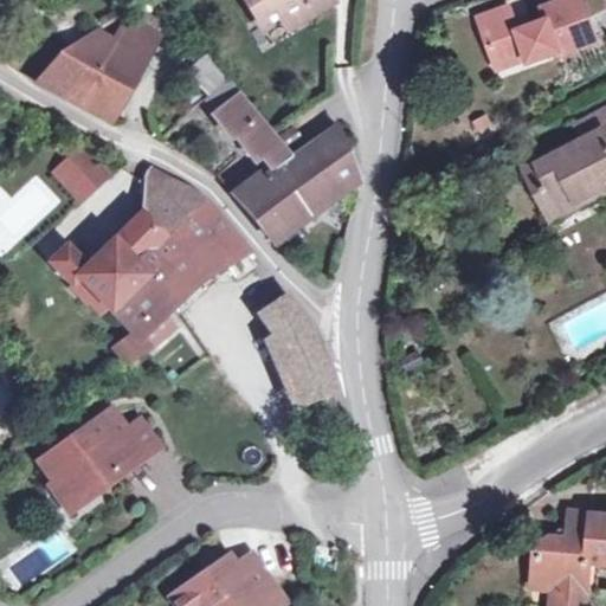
[(243,0),(260,26),(278,14),(298,2),(305,13),(326,0),(243,0)]
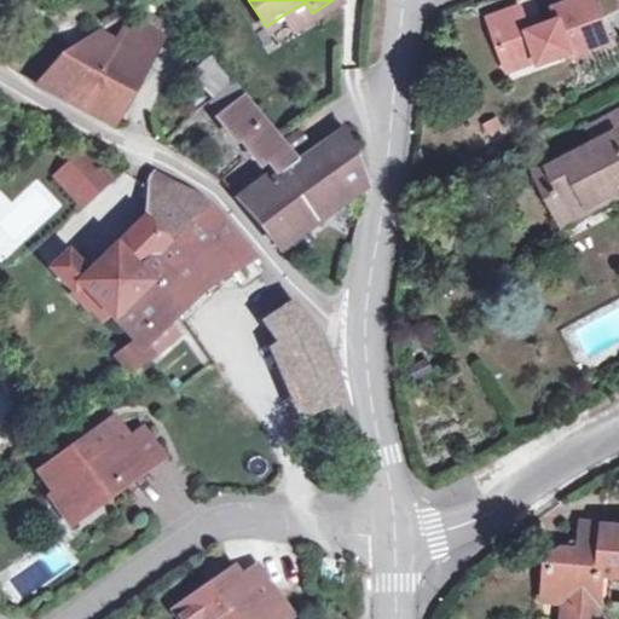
[(518,0),(515,0),(485,11),(502,56),(533,44),(537,57),(566,46),(568,50),(607,35),(594,0),(553,0),(551,1),(555,12),(526,23),(518,0)]
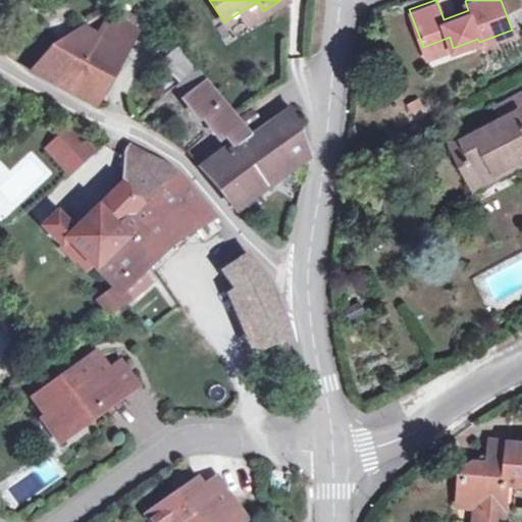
[(257,2),(240,12),(245,22),(263,11),(257,2)]
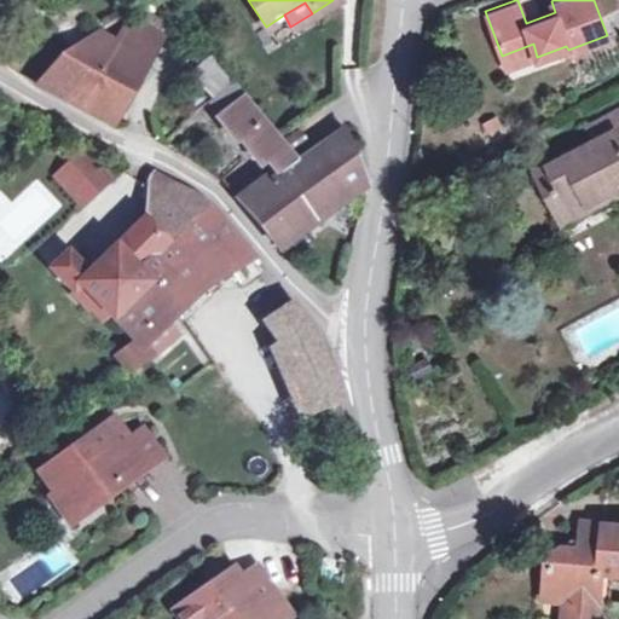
[(156,40),(125,23),(113,41),(145,59),(156,40)]
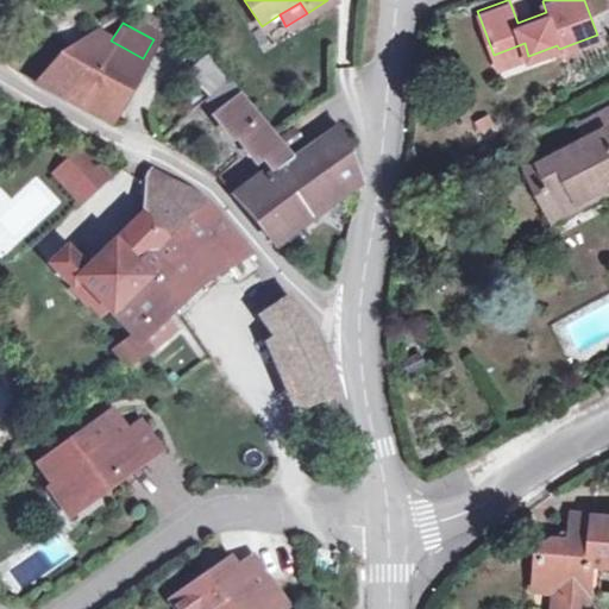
[(94,30),(70,50),(33,81),(108,121),(143,58),(111,41),(94,30)]
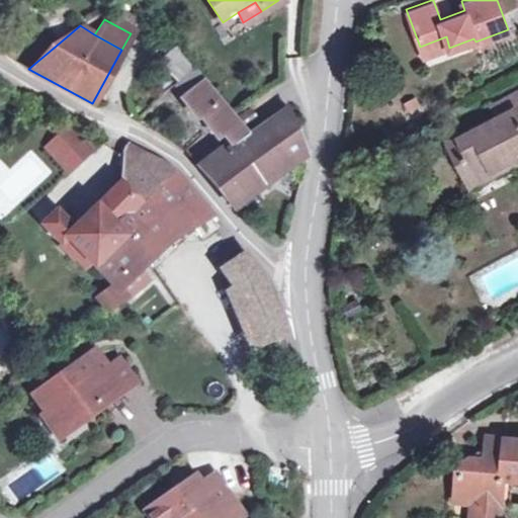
[(449,48),(446,36),(420,47),(423,57),(449,48)]
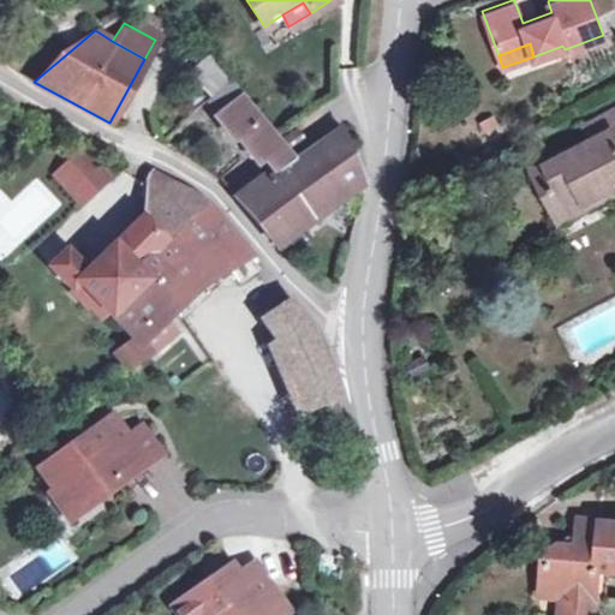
[(212,54),(191,73),(209,94),(230,77),(231,75),(212,54)]
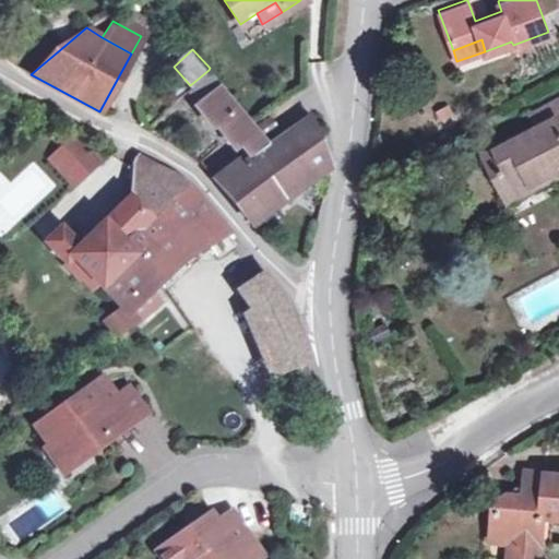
[(174,67),(167,72),(183,91),(190,85),(174,67)]
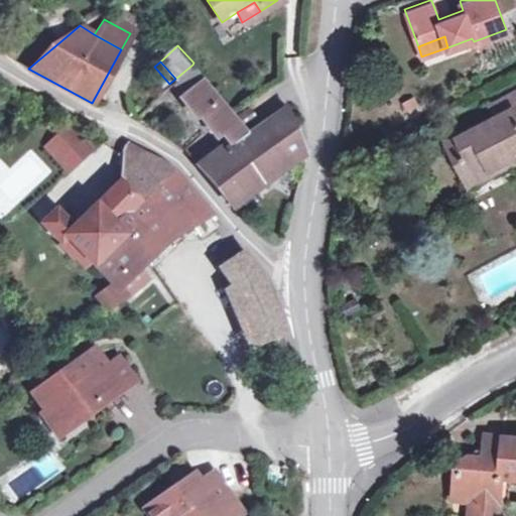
[(175,79),(169,84),(195,115),(200,112),(217,133),(222,128),(233,142),(200,168),(215,187),(250,161),(241,137),(245,134),(228,114),(201,81),(204,78),(192,65),(175,79)]
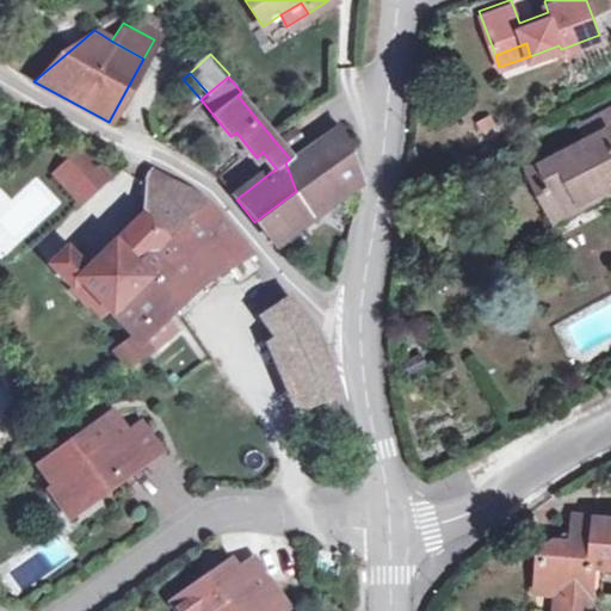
[(610,107),(579,125),(585,137),(525,168),(538,195),(550,189),(563,213),(610,187),(610,190),(610,107)]
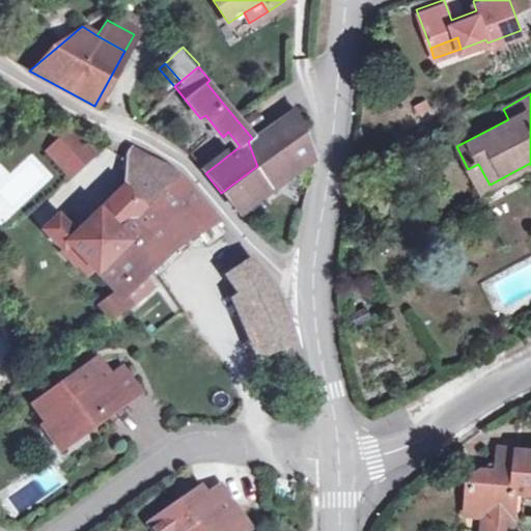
[(252,138),(248,141),(257,166),(221,193),(239,213),(312,160),(312,158),(291,109),(252,138)]
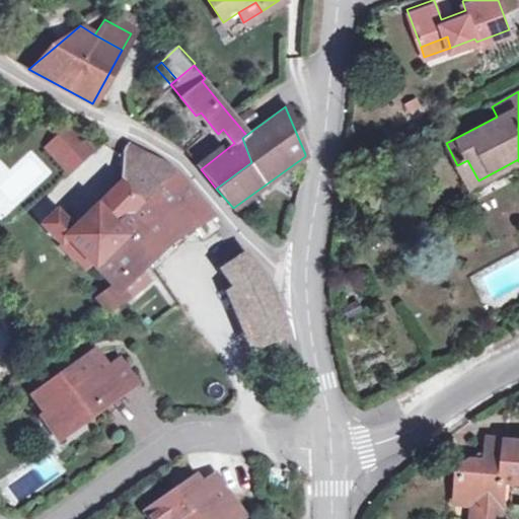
[(246,107),(236,115),(244,126),(254,118),(246,107)]
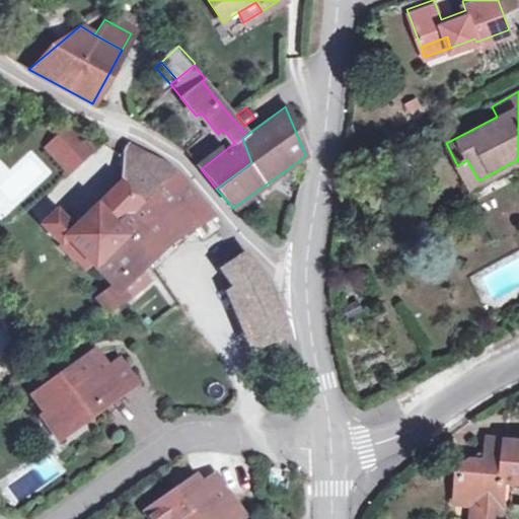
[(69,168),(90,147),(68,124),(47,145),(69,168)]
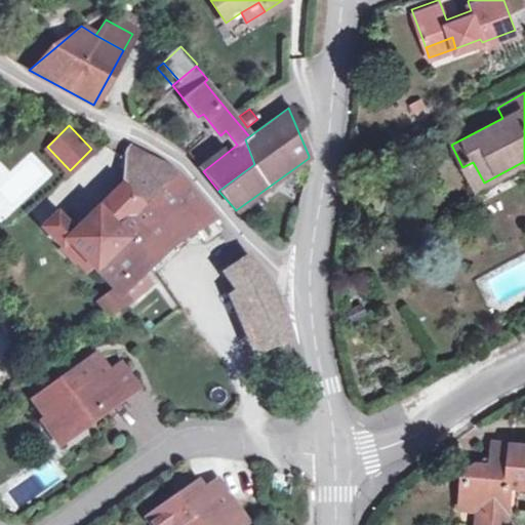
[(121,180),(124,185),(144,204),(177,171),(171,166),(132,146),(128,145),(126,147),(124,151),(123,160),(121,180)]
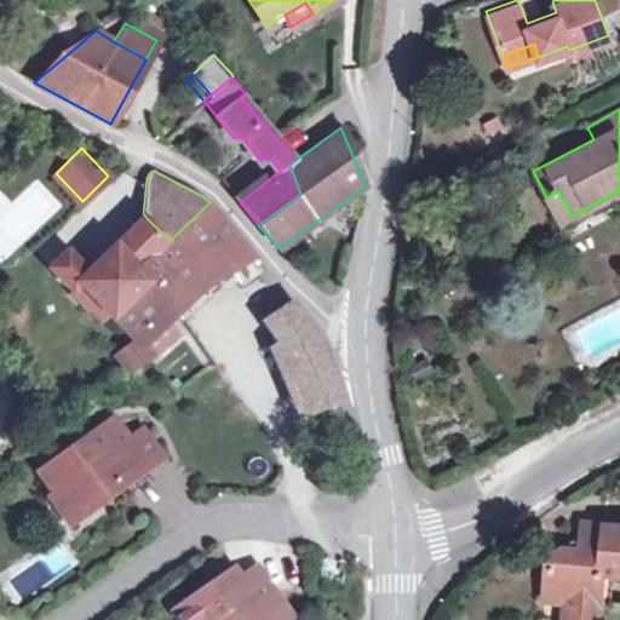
[(558,191),(546,197),(560,222),(572,216),(558,191)]
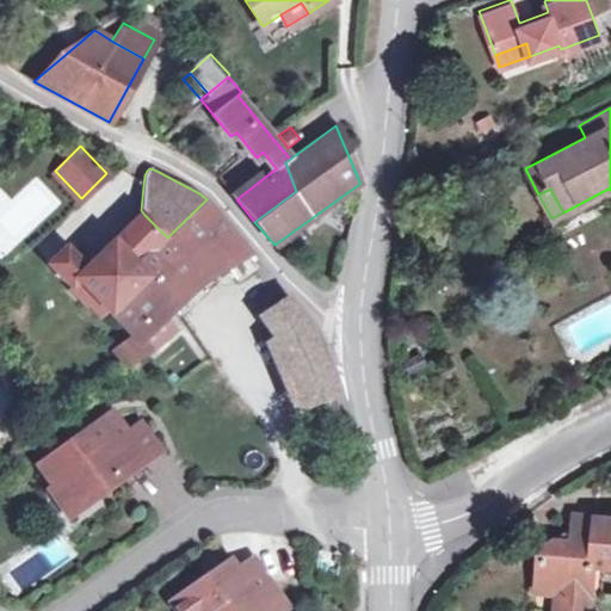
[(207,199),(167,238),(179,251),(112,314),(133,335),(134,337),(135,338),(203,273),(207,275),(248,248),(242,241),(207,199)]
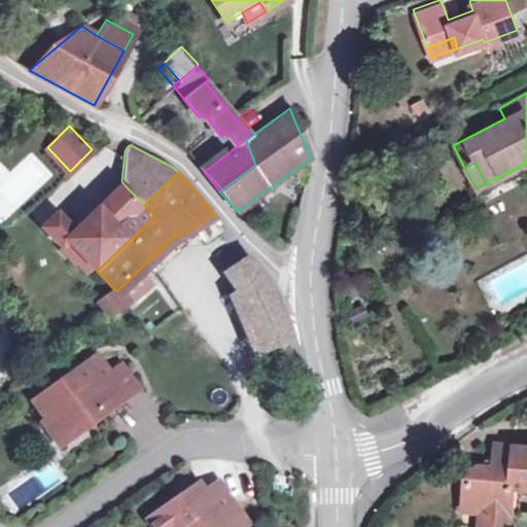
[(58,214),(44,227),(63,247),(69,242),(93,267),(97,271),(154,216),(144,205),(125,185),(121,181),(75,232),(58,214)]
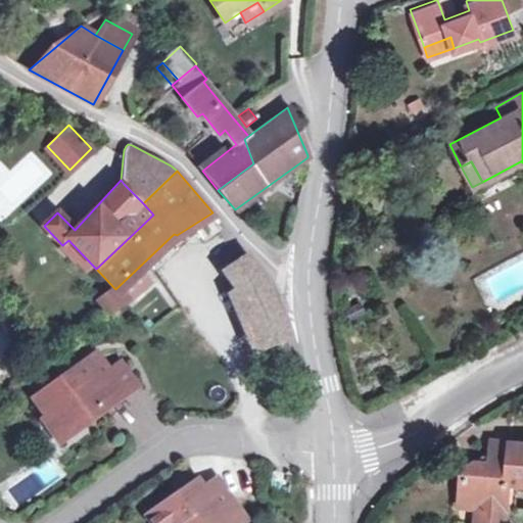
[(62,245),(60,247),(76,265),(78,263),(86,271),(92,265),(68,240),(62,245)]
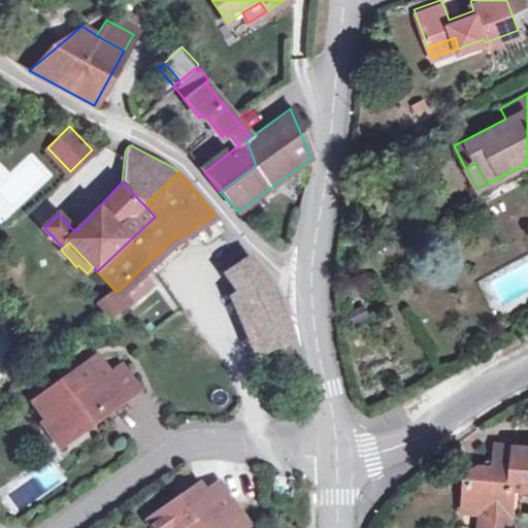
[(251,258),(229,273),(241,293),(235,296),(246,319),(276,304),(260,269),(251,258)]
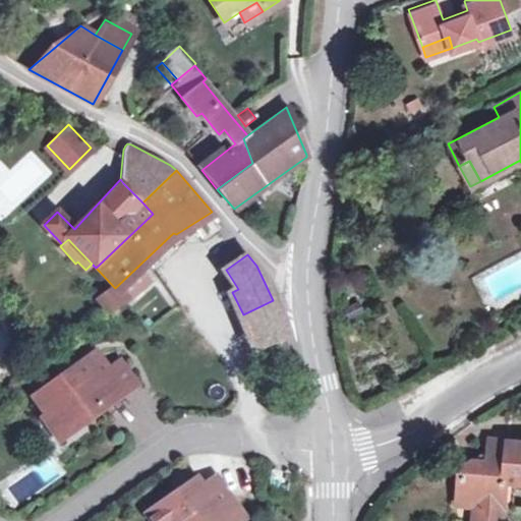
[(114,287),(99,300),(108,310),(125,298),(115,288),(114,287)]
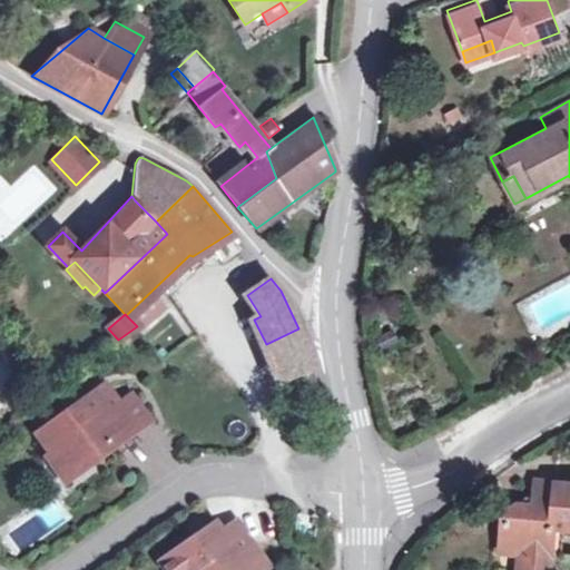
[(298,328),(266,344),(284,379),(302,371),(315,365),(298,328)]
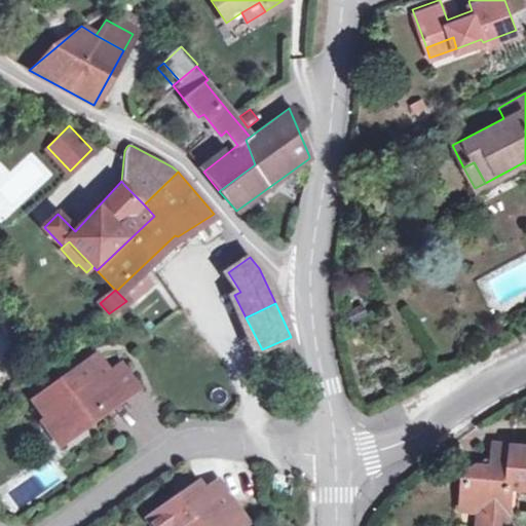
[(102,375),(88,357),(29,401),(41,418),(42,419),(48,415),(62,434),(95,409),(98,412),(118,397),(102,375)]
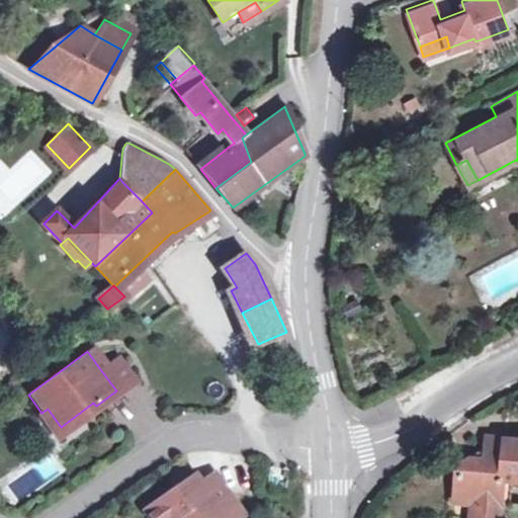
[(113,359),(100,369),(116,391),(128,381),(113,359)]
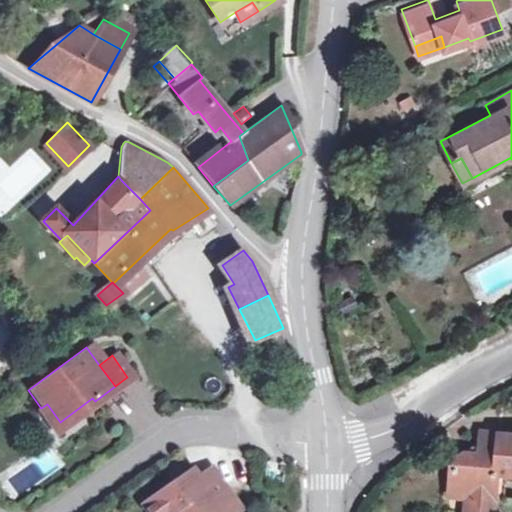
[(40,407),(36,410),(50,429),(60,422),(47,404),(41,408),(40,407)]
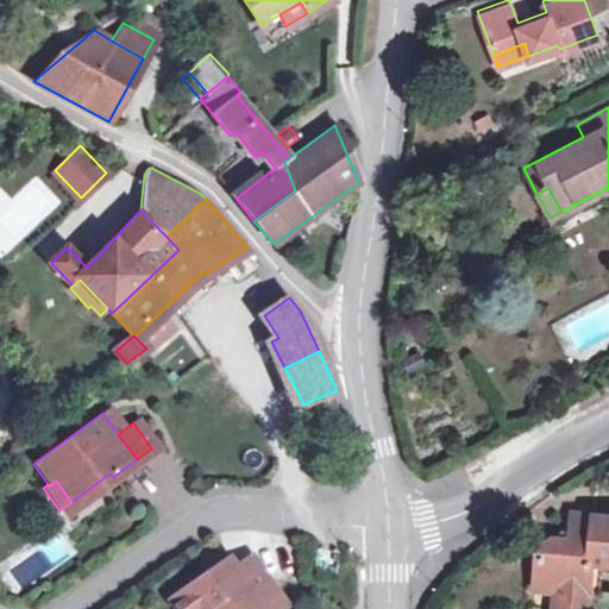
[(559,540),(548,539),(537,547),(534,586),(556,588),(570,608),(584,608),(588,563),(608,564),(608,518),(570,515),(569,545),(559,545),(559,540)]
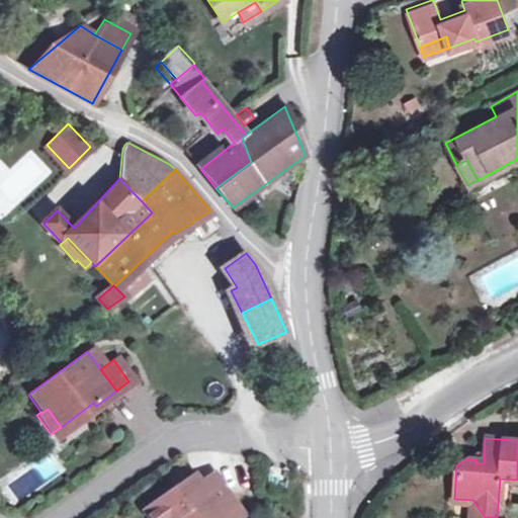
[(169,489),(141,509),(147,517),(227,517),(236,512),(206,471),(194,482),(191,480),(173,493),(169,489)]
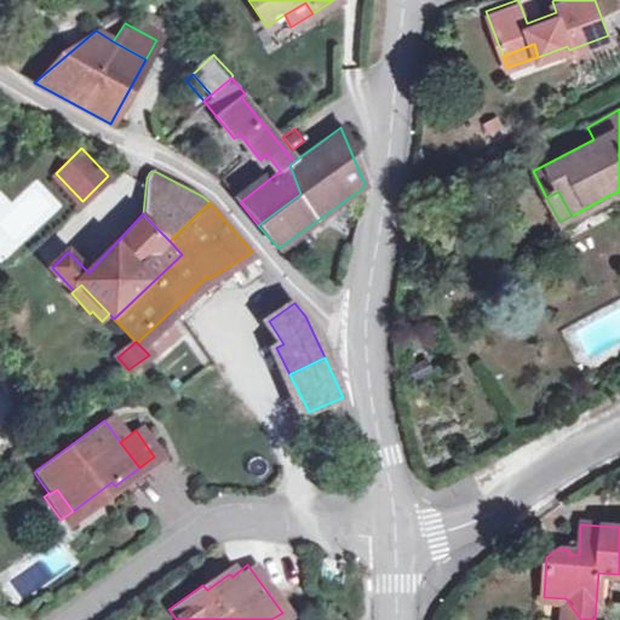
[(580,619),(566,598),(563,619),(580,619)]
